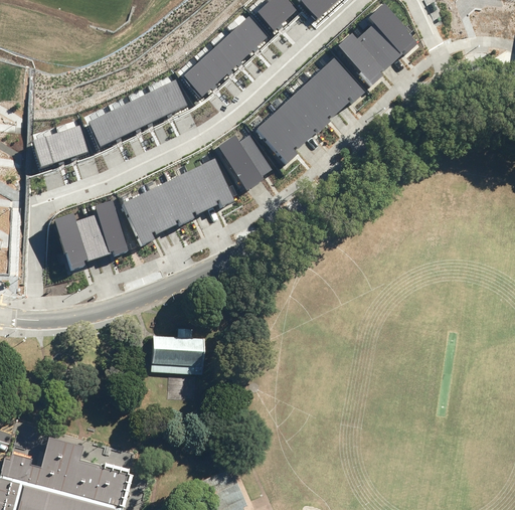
[(272,30),(295,11),(285,0),(266,0),(253,10),(272,30)]
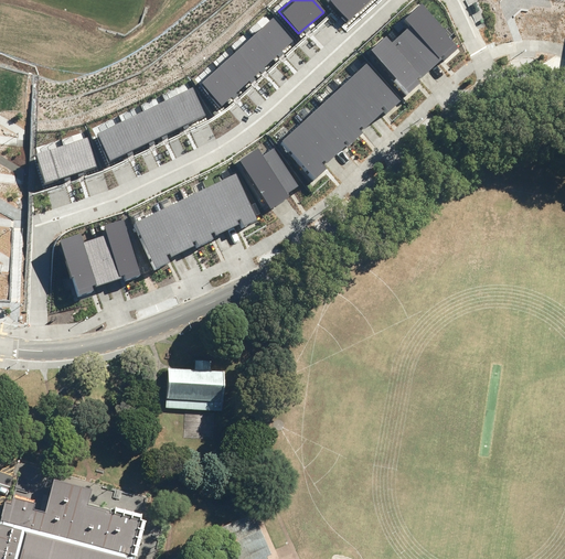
[(323,0),(344,22),(368,0),(323,0)]
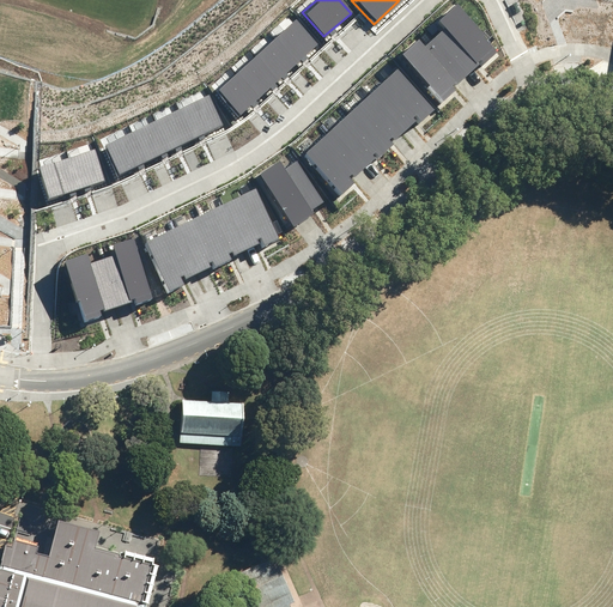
[(447,14),(422,36),(463,83),(489,61),(447,14)]
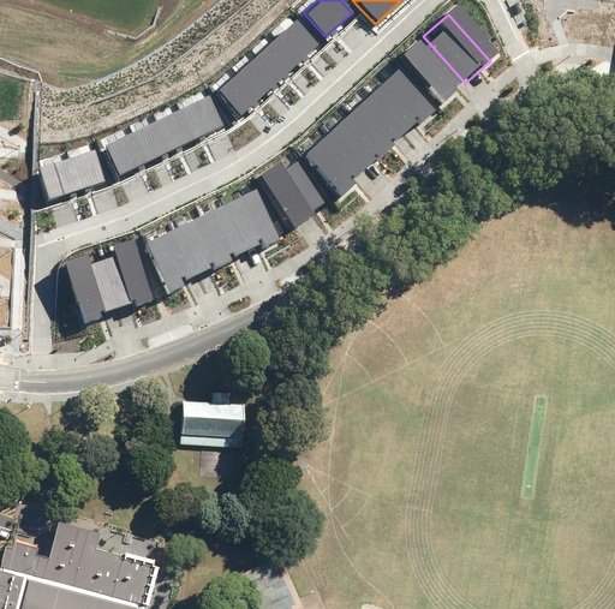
[(294,18),(275,36),(298,59),(316,41),(294,18)]
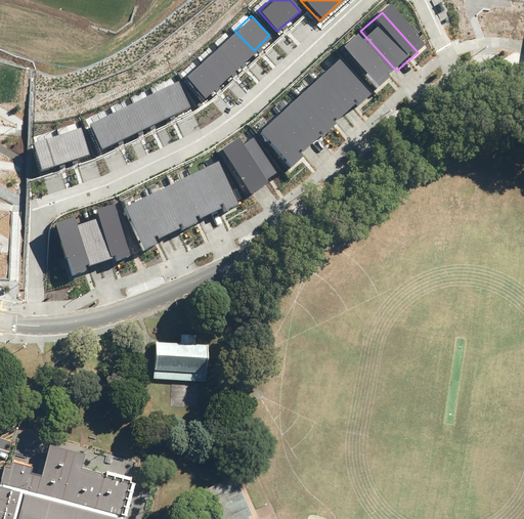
[(234,31),(219,47),(237,67),(254,50),(234,31)]
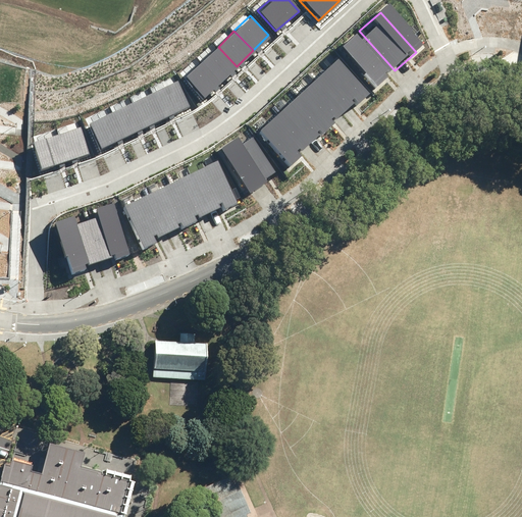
[(395,70),(359,31),(336,51),(372,91),(395,70)]
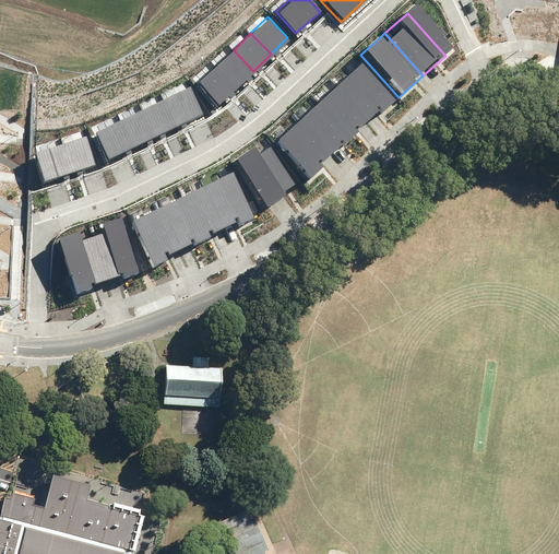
[(234,50),(216,67),(237,87),(253,71),(234,50)]
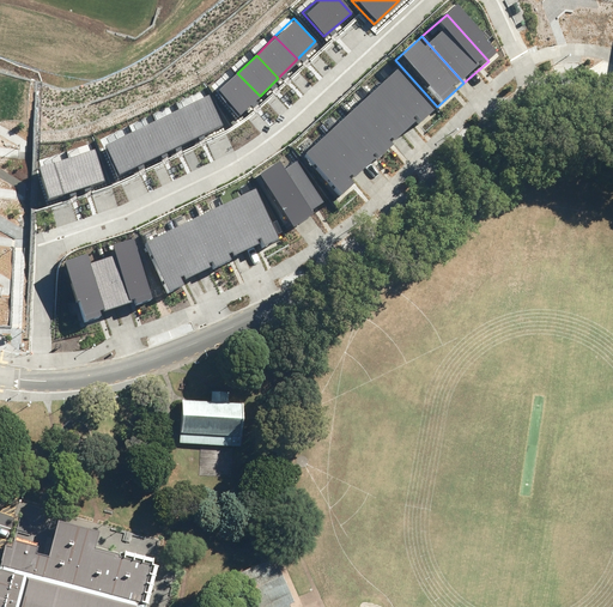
[(392,71),(366,93),(405,133),(429,110),(392,71)]
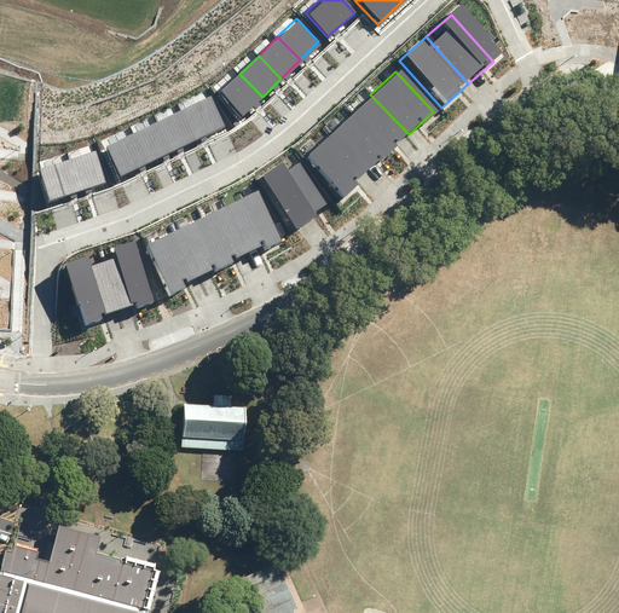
[(239,74),(221,92),(243,115),(262,97),(239,74)]
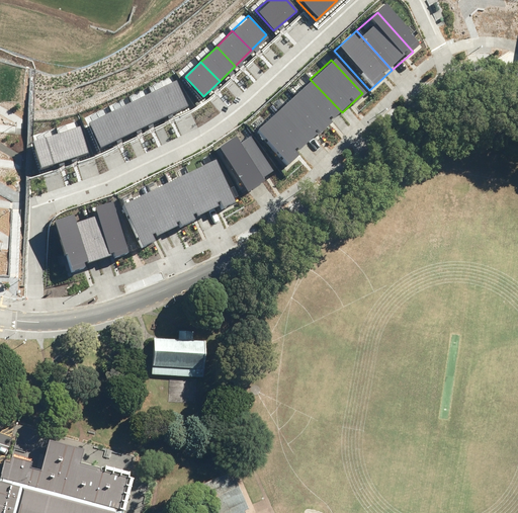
[(326,127),(342,112),(310,79),(293,94),(326,127)]
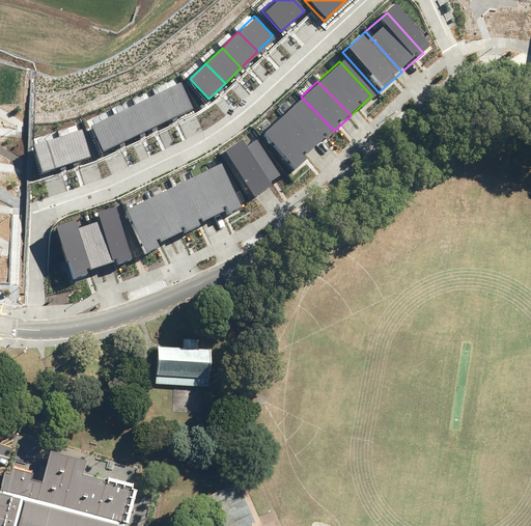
[(179,82),(157,93),(168,118),(192,108),(179,82)]
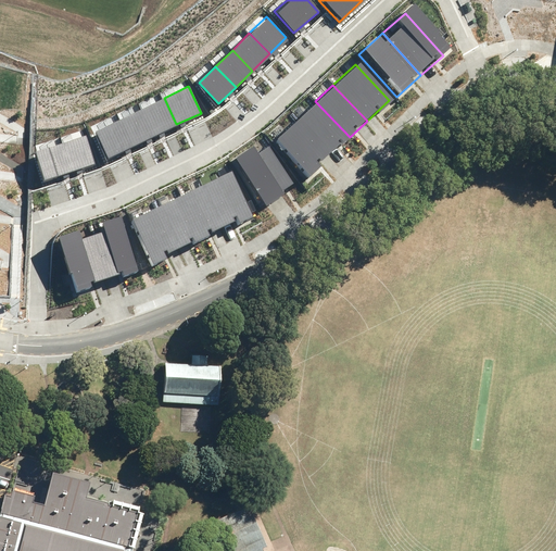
[(155,135),(176,124),(164,98),(142,108),(155,135)]
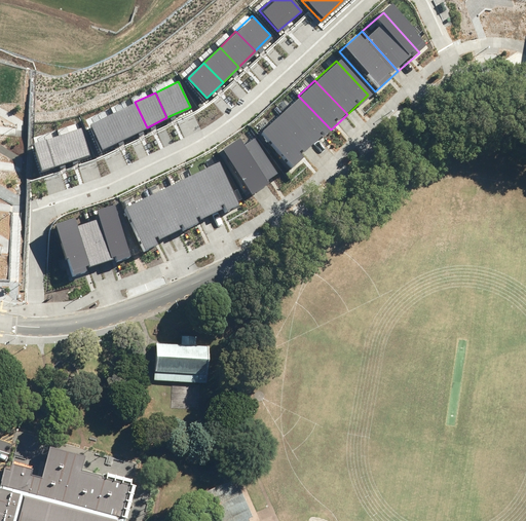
[(314,145),(331,129),(298,96),(282,111),(314,145)]
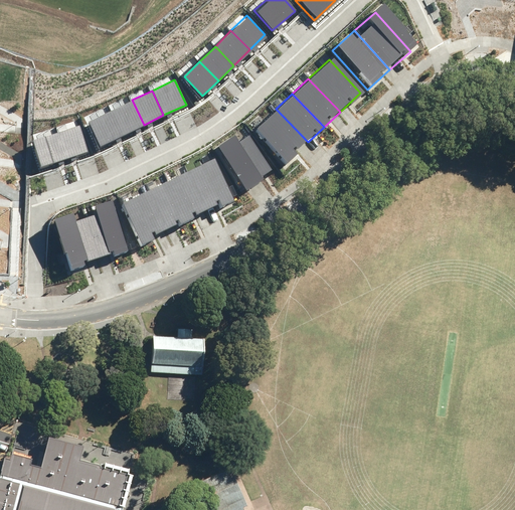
[(125,134),(144,125),(132,100),(113,110),(125,134)]
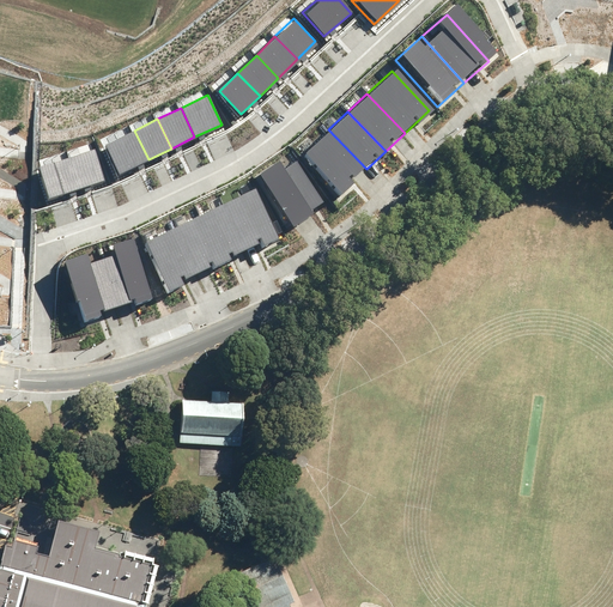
[(338,196),(366,169),(328,129),(301,156),(338,196)]
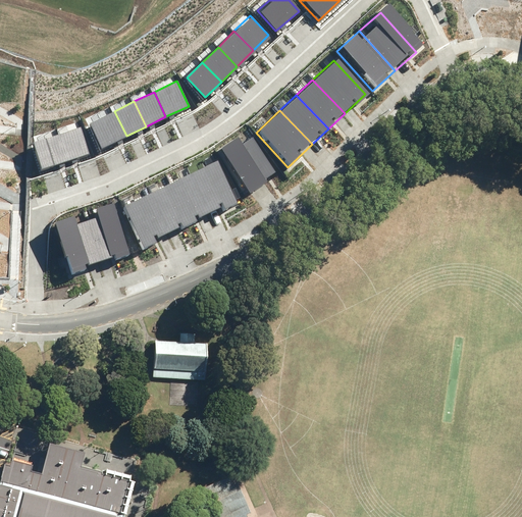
[(101,148),(126,136),(114,111),(89,123),(101,148)]
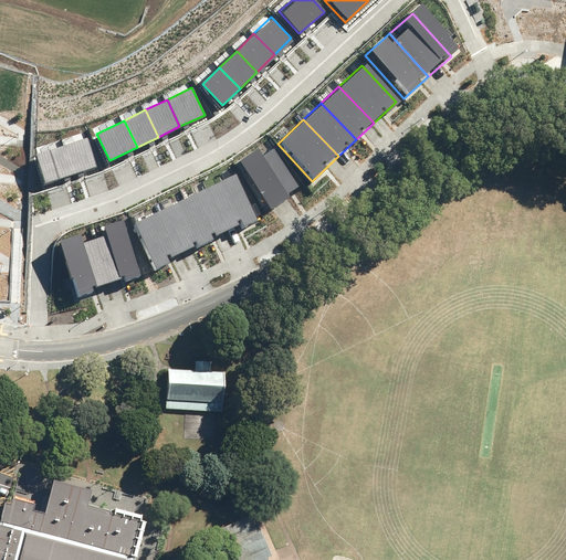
[(73,175),(103,165),(93,135),(63,145),(73,175)]
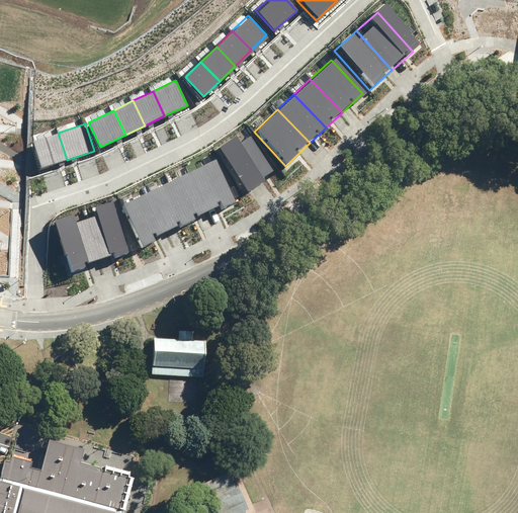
[(216,152),(247,193),(273,173),(243,132),(216,152)]
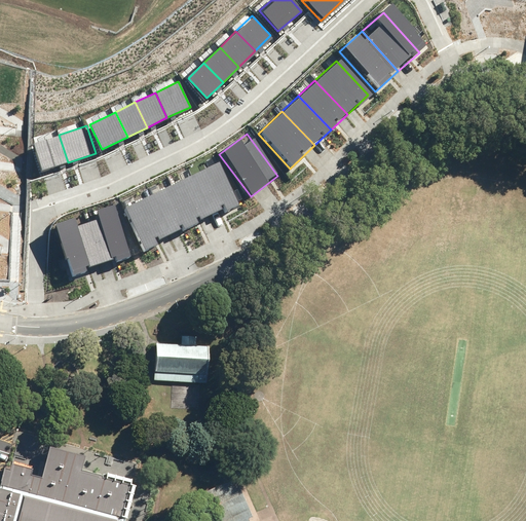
[(41,172),(68,162),(59,135),(32,145),(41,172)]
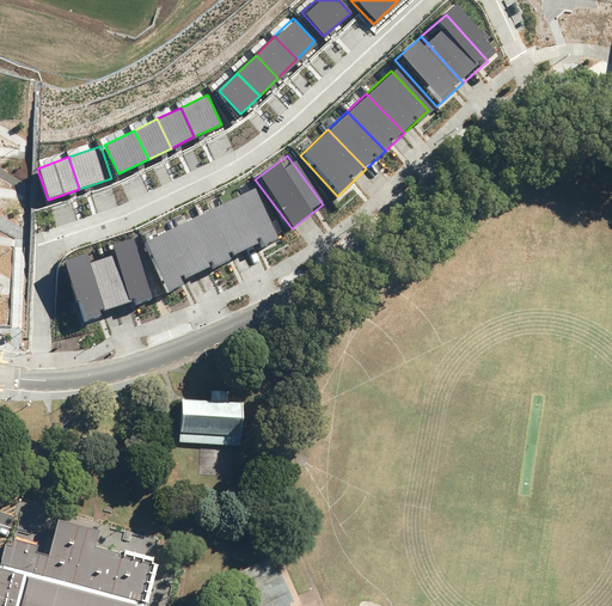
[(262,190),(225,207),(248,257),(285,239),(262,190)]
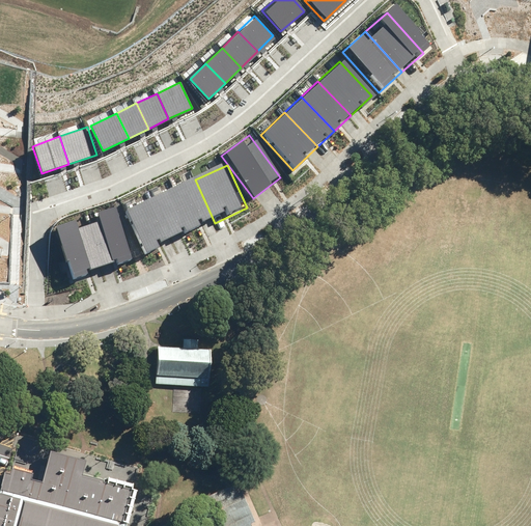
[(194,232),(215,223),(195,180),(174,189),(194,232)]
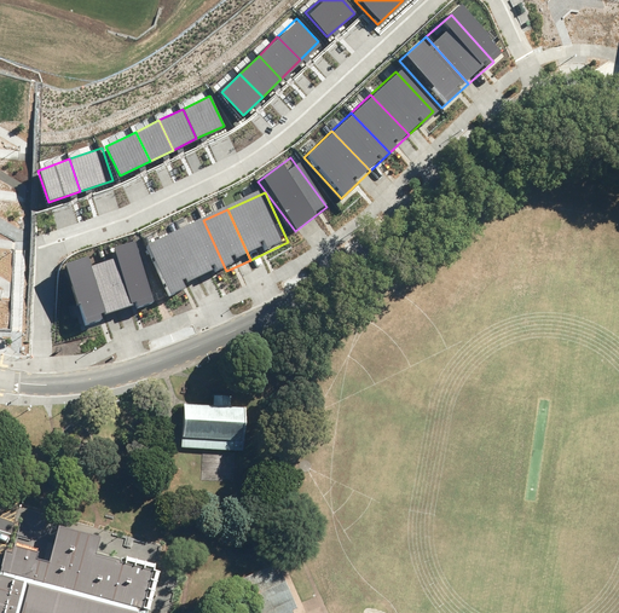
[(203,282),(226,271),(203,220),(180,231),(203,282)]
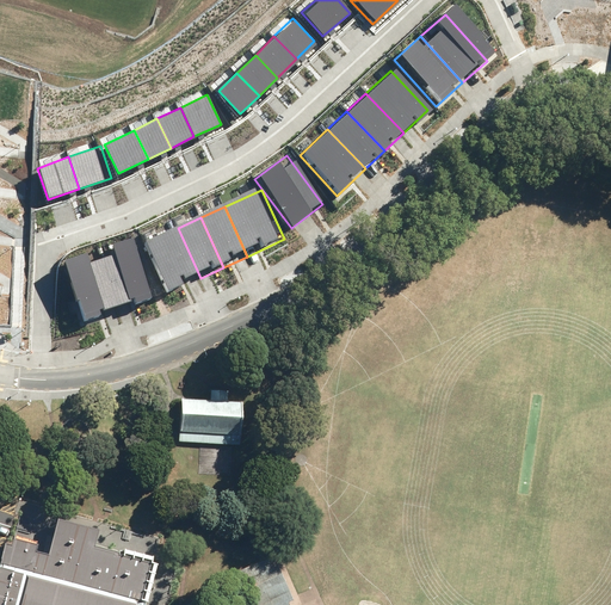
[(167,292),(201,278),(178,228),(144,244),(167,292)]
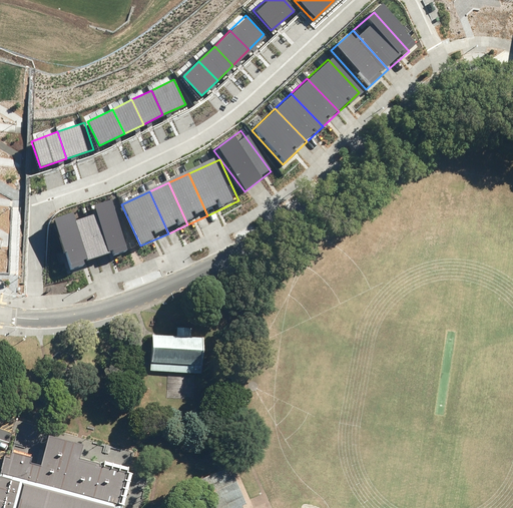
[(113,200),(82,211),(100,261),(130,249),(113,200)]
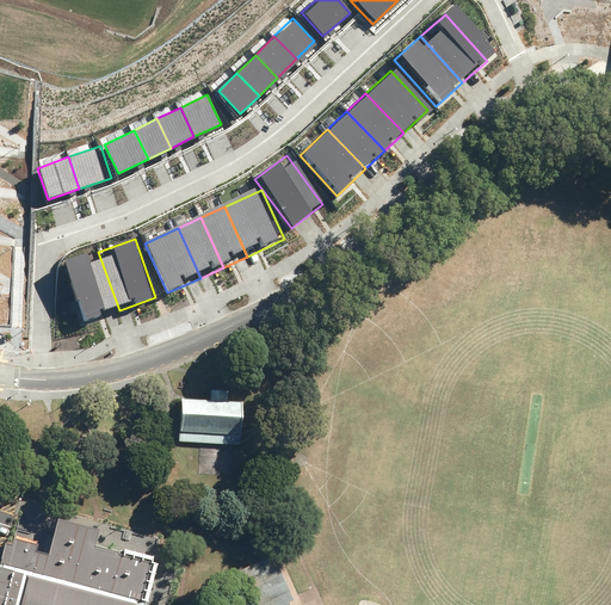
[(84,322),(119,310),(98,252),(63,264),(84,322)]
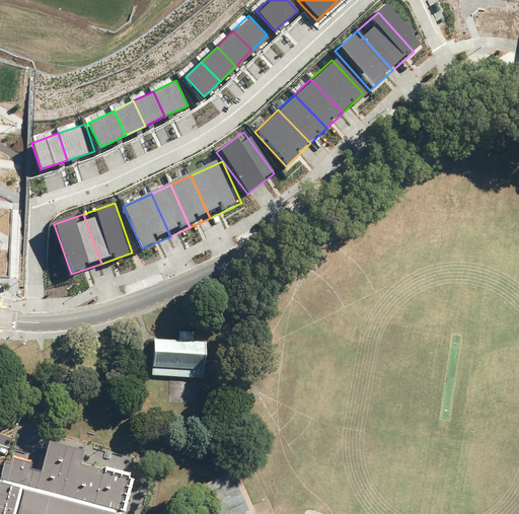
[(156,337),(155,370),(206,372),(207,339),(156,337)]
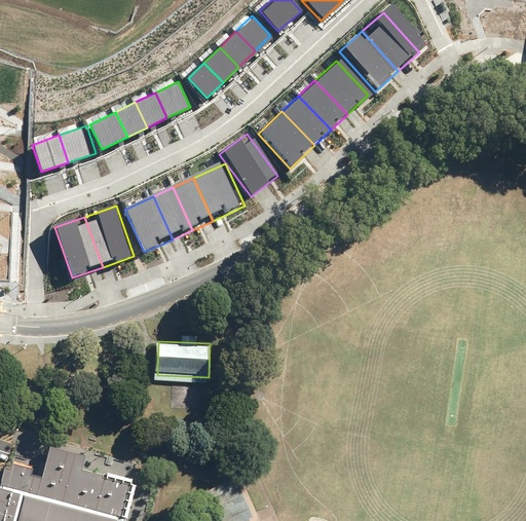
[(2,476),(0,475),(0,520),(123,520),(136,473),(89,460),(92,446),(53,437),(46,468),(39,466),(40,458),(15,452),(13,458),(7,456),(2,476)]
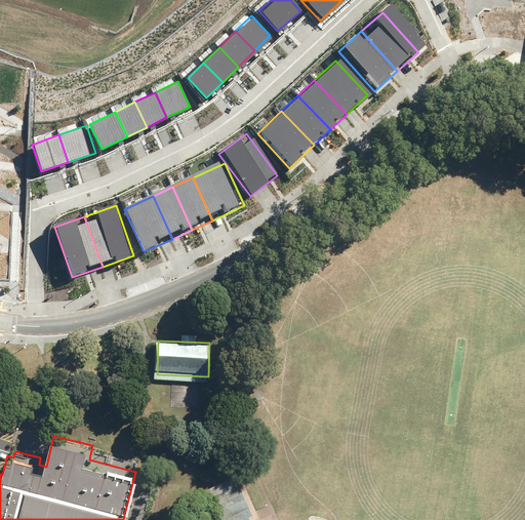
[(204,487),(217,519),(252,519),(253,519),(234,474),(204,487)]
